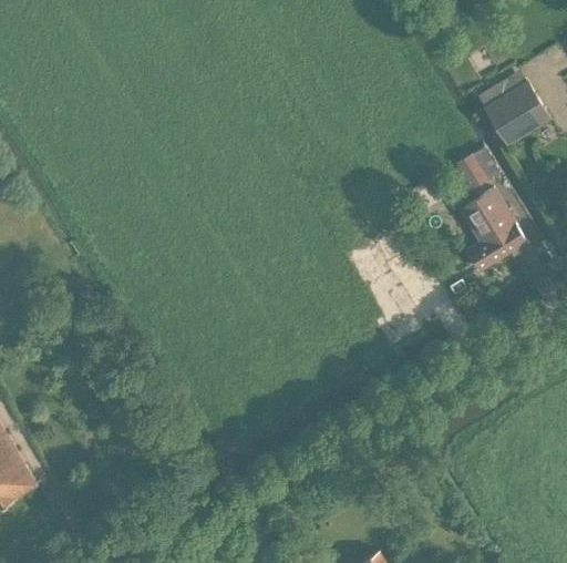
[(483,108),(484,110),(507,149),(552,121),(527,81),(483,108)]
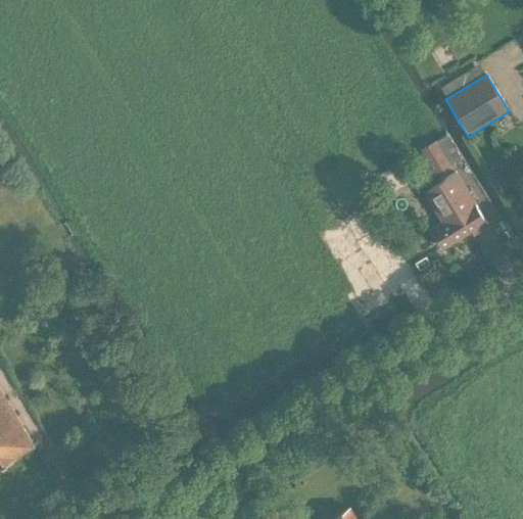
[(436,144),(422,153),(436,176),(450,167),(436,144)]
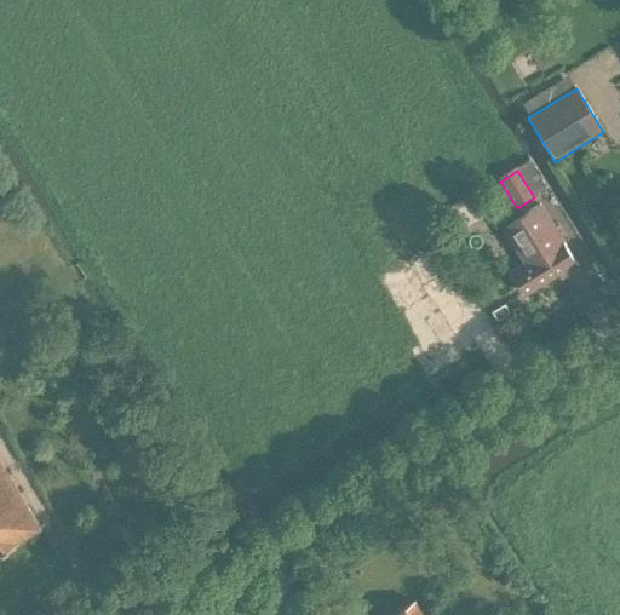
[(523,265),(511,272),(526,297),(558,276),(561,281),(579,270),(562,242),(540,206),(501,230),(523,265)]
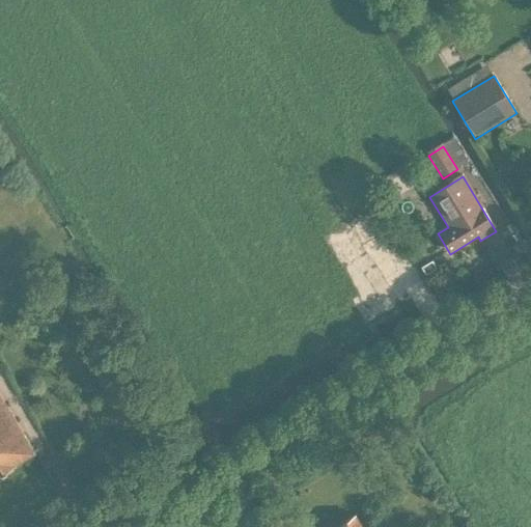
[(432,262),(421,269),(426,276),(437,270),(432,262)]
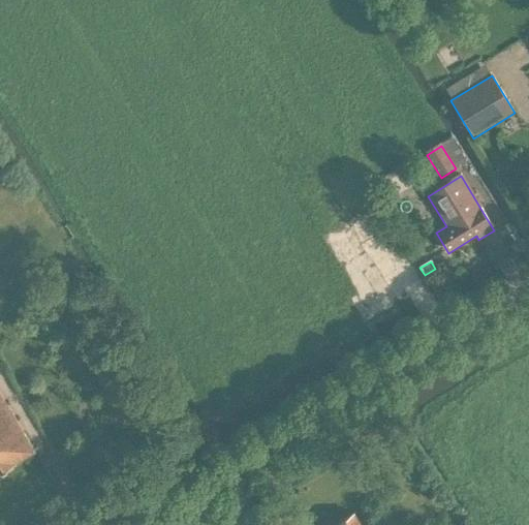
[(27,311),(33,308),(28,299),(22,303),(27,311)]
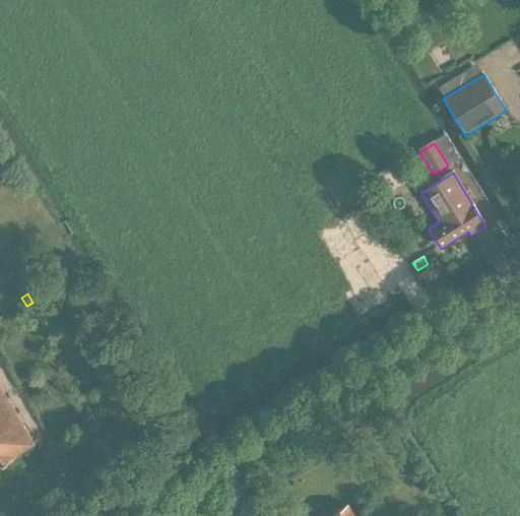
[(0,465),(35,445),(0,389),(0,465)]
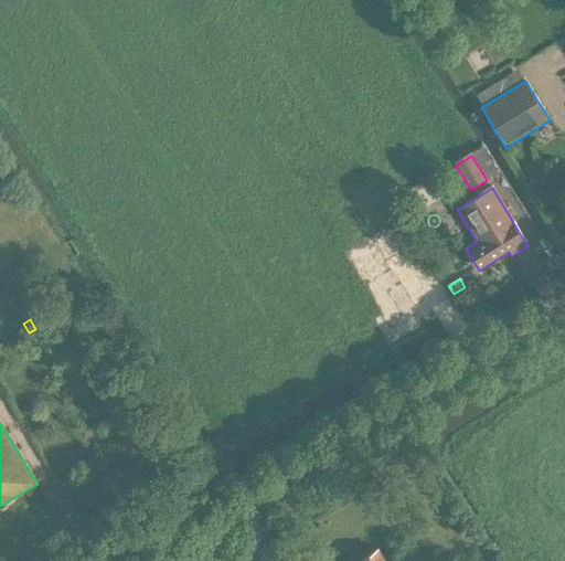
[(384,560),(377,550),(361,560),(384,560)]
